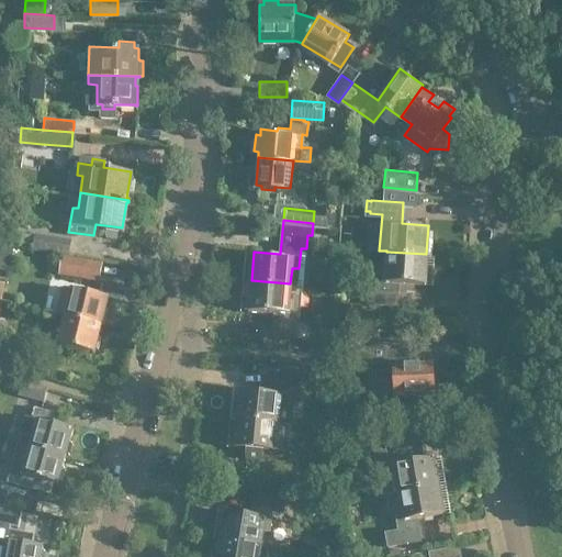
[(21,243),(68,251),(70,236),(36,231),(35,233),(23,231),(21,243)]
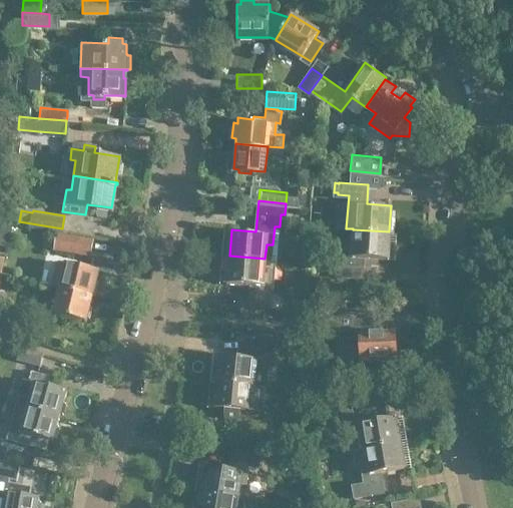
[(389,231),(353,229),(352,244),(346,243),(344,263),(339,262),(339,265),(334,265),(334,274),(338,274),(362,276),(363,263),(370,263),(370,262),(377,262),(377,258),(387,258),(389,231)]
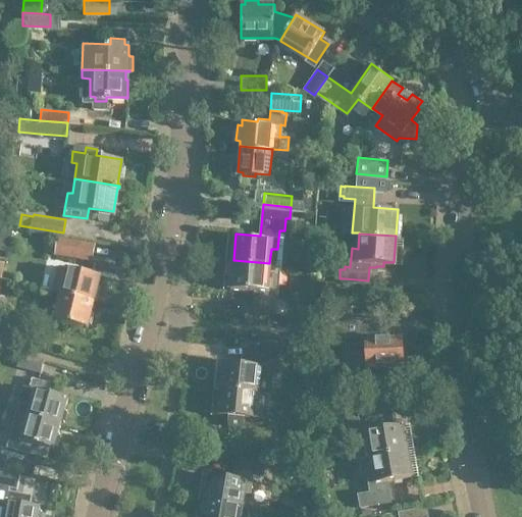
[(93,258),(96,241),(58,235),(55,252),(93,258)]
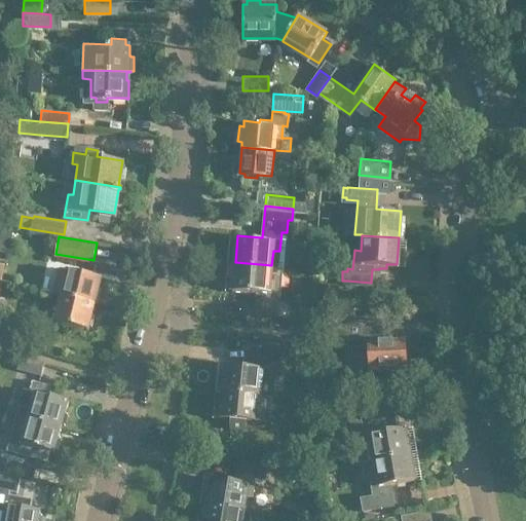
[(284,266),(271,265),(235,262),(232,288),(258,291),(256,310),(286,313),(287,301),(275,300),(276,284),(282,284),(284,266)]
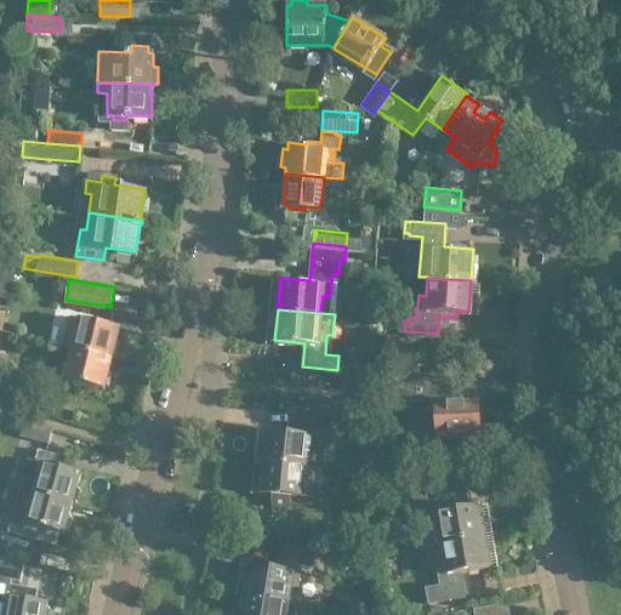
[(72,345),(72,346),(112,354),(112,352),(115,353),(119,340),(115,340),(119,323),(69,312),(62,342),(72,345)]
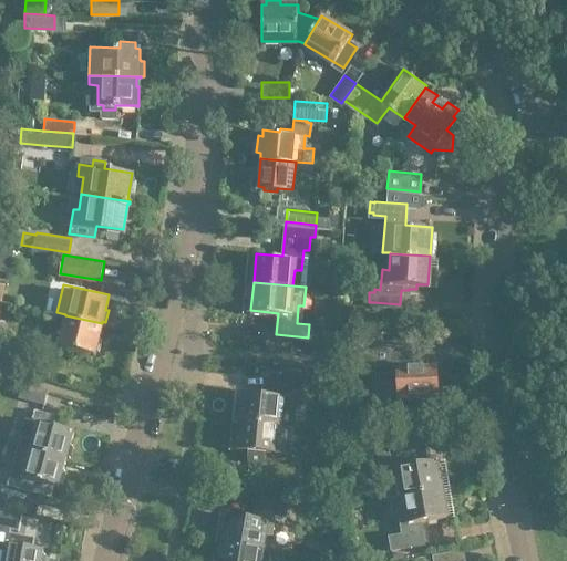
[(102,323),(65,315),(59,343),(94,351),(95,346),(100,347),(102,335),(99,335),(102,323)]
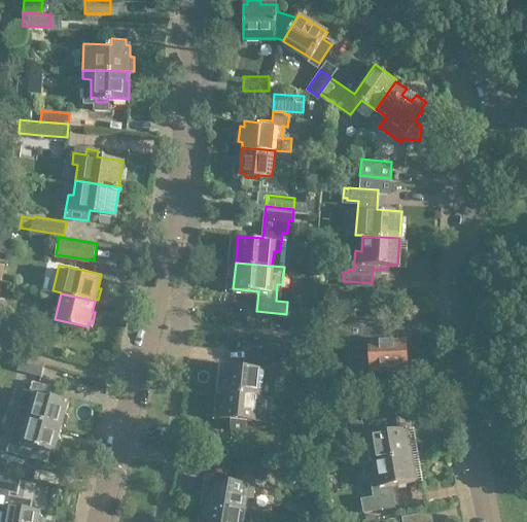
[(370,369),(387,368),(407,368),(406,340),(373,342),(372,321),(366,321),(347,322),(348,354),(369,353),(370,369)]
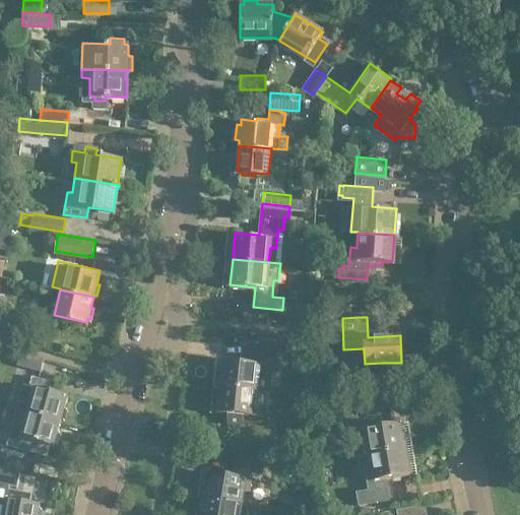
[(223,358),(220,384),(269,389),(270,373),(264,373),(266,355),(271,356),(272,351),(277,351),(278,343),(250,340),(248,360),(223,358)]
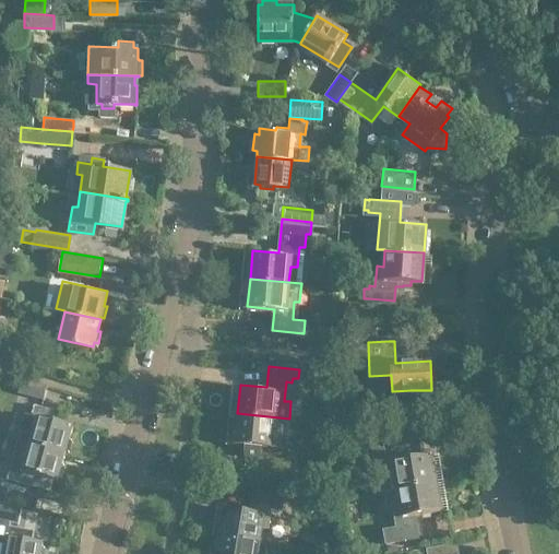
[(23,376),(20,388),(45,396),(48,382),(23,376)]
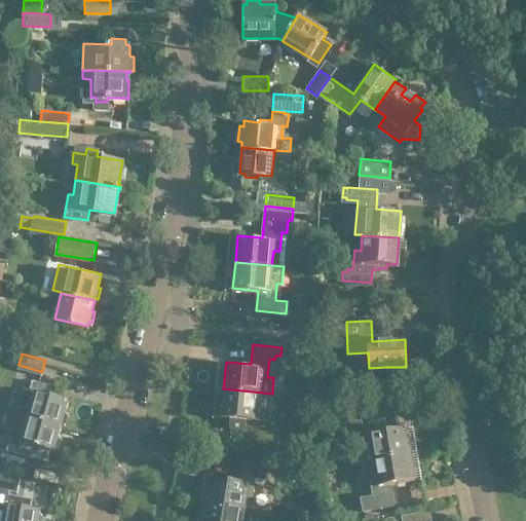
[(29,416),(61,423),(62,421),(65,421),(68,412),(65,411),(68,398),(52,394),(54,383),(32,377),(29,387),(24,385),(16,412),(22,413),(22,414),(29,416)]
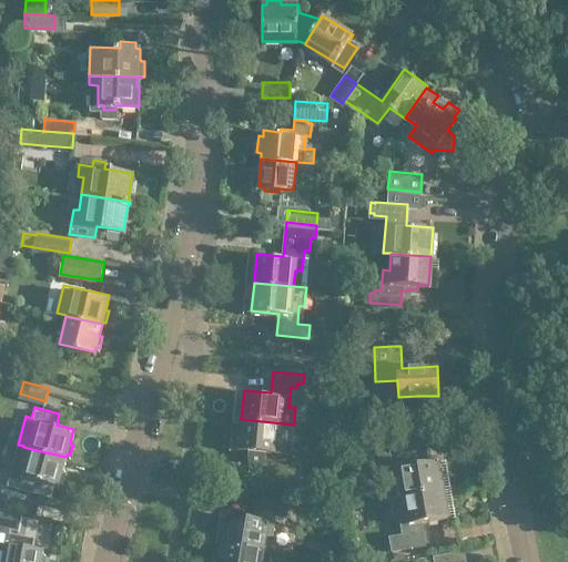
[(294,425),(241,419),(239,448),(250,449),(249,459),(264,460),(263,472),(298,476),(300,465),(290,463),(290,461),(284,461),(285,441),(292,442),(294,425)]
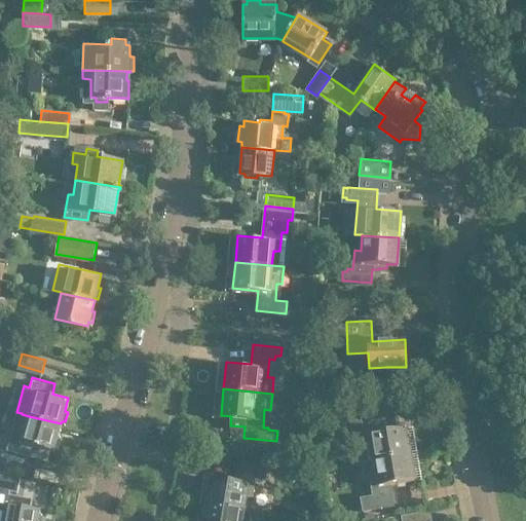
[(342,391),(328,393),(329,404),(343,402),(342,391)]
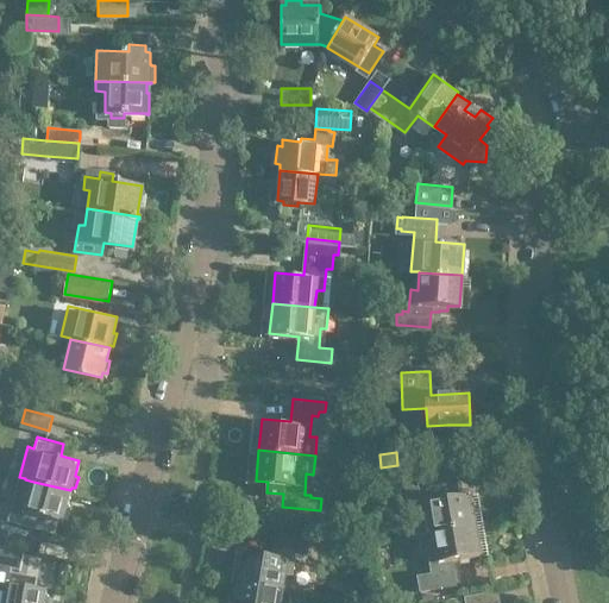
[(365,469),(381,468),(380,454),(364,456),(365,469)]
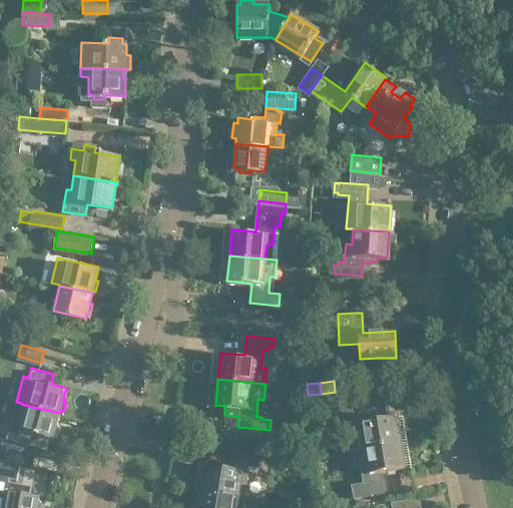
[(352,416),(358,449),(400,441),(396,415),(372,420),(368,400),(336,406),(338,418),(352,416)]
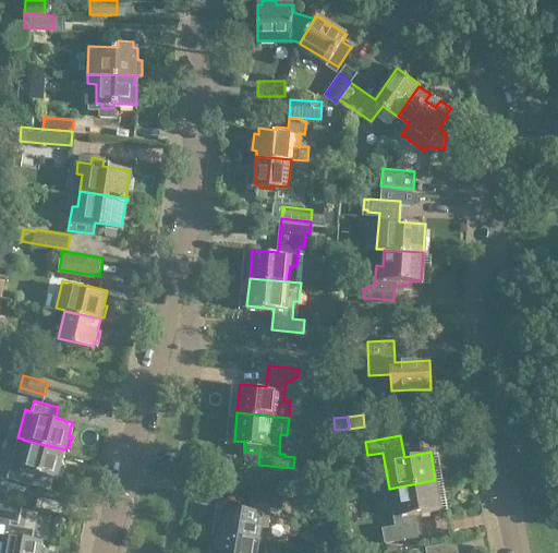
[(61,461),(64,449),(31,442),(23,440),(23,439),(17,437),(11,465),(58,478),(59,472),(61,473),(64,463),(61,461)]
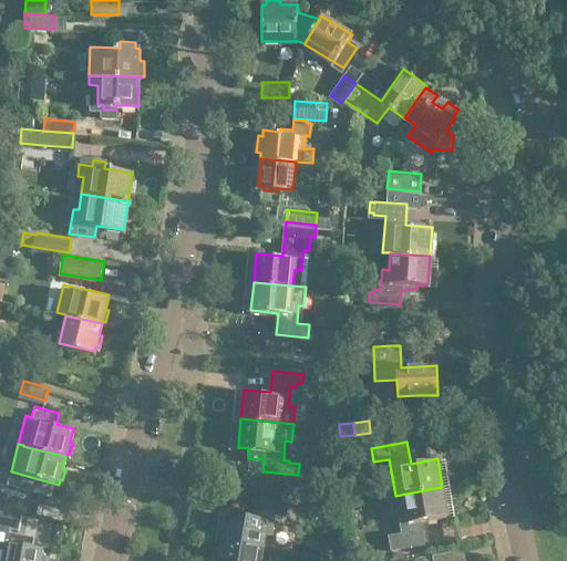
[(442,487),(395,496),(390,496),(393,513),(399,512),(402,531),(389,533),(391,548),(424,542),(420,520),(447,516),(442,487)]
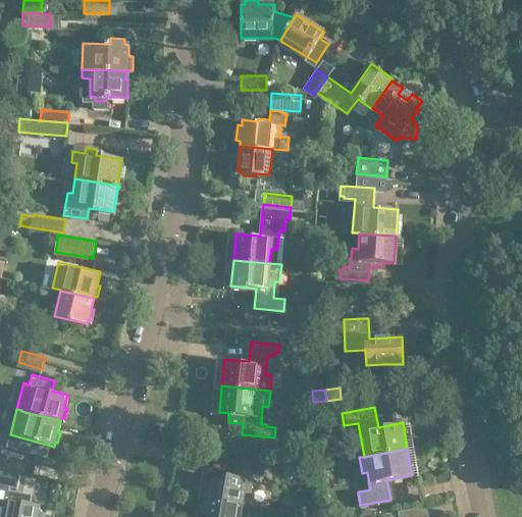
[(0,452),(0,463),(15,467),(17,456),(0,452)]
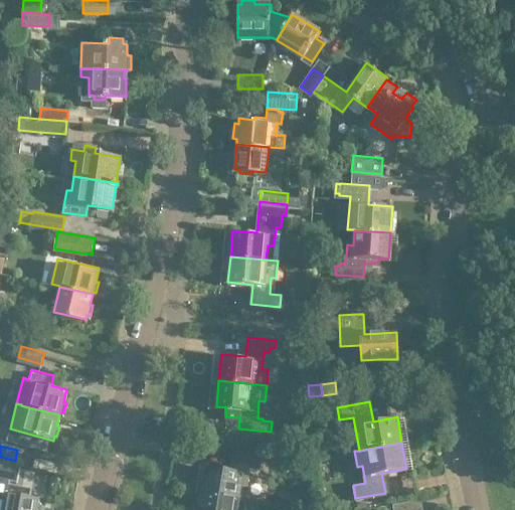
[(203,491),(239,497),(241,481),(247,482),(250,465),(261,467),(263,454),(234,450),(231,470),(207,466),(203,491)]
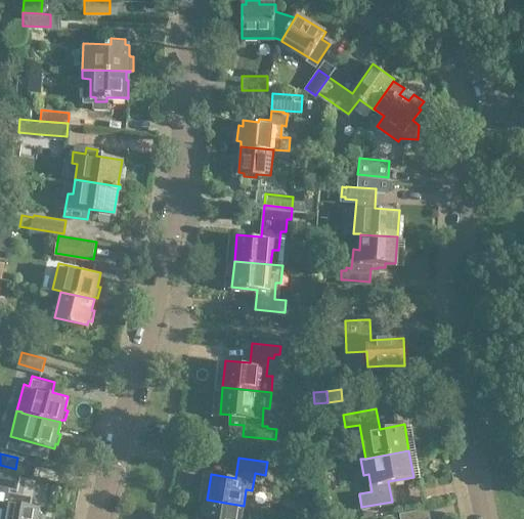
[(0,484),(10,487),(16,488),(20,473),(0,468),(0,484)]
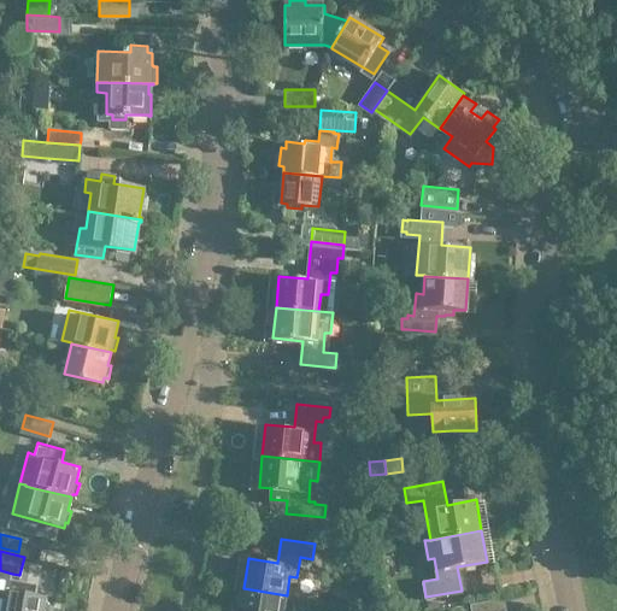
[(47,610),(50,601),(47,601),(47,597),(36,594),(37,582),(11,577),(9,589),(4,610),(47,610)]
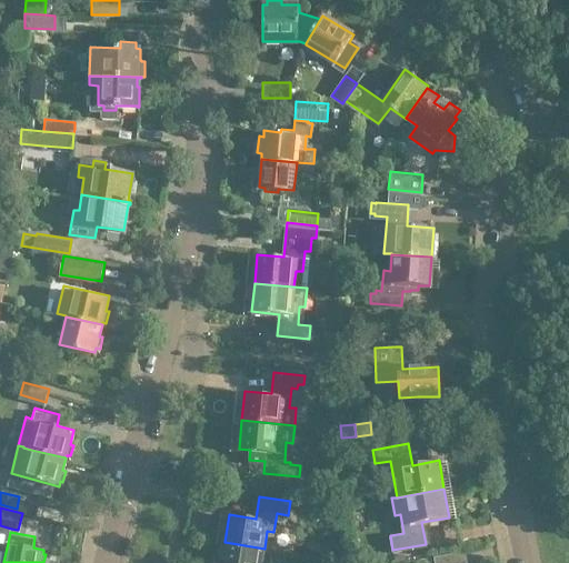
[(268,562),(271,550),(265,549),(225,542),(225,544),(219,546),(218,555),(222,559),(221,562),(268,562)]
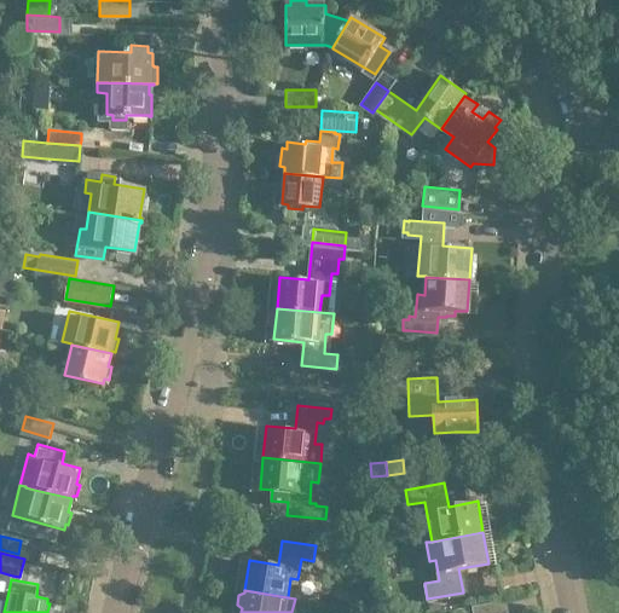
[(508,612),(505,597),(472,603),(473,612),(508,612)]
